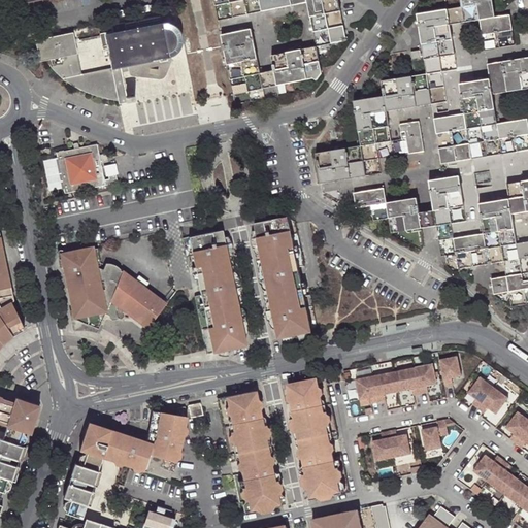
[(244,0),(215,0),(216,6),(230,3),(234,19),(249,15),(245,0),(244,0)]
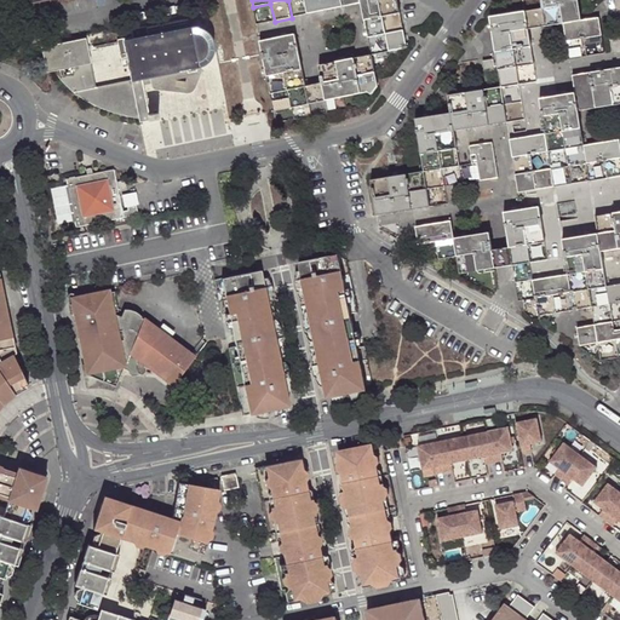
[(299,16),(309,15),(305,0),(287,0),(288,0),(292,18),(299,16)]
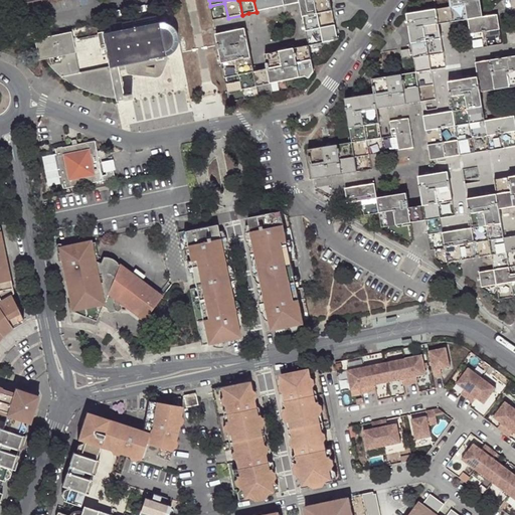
[(253,0),(256,12),(300,3),(308,46),(337,39),(329,0),(253,0)]
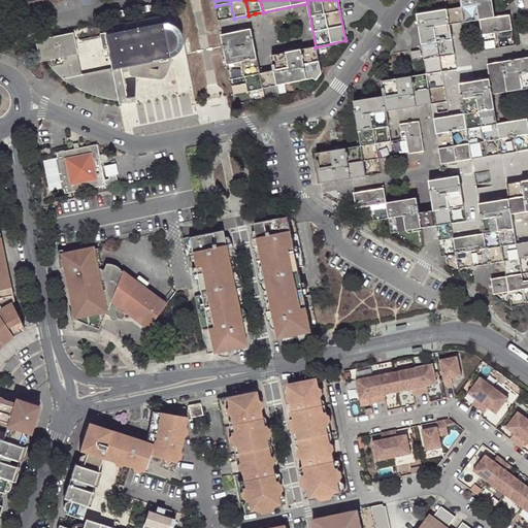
[(430,0),(432,11),(418,14),(423,51),(411,53),(413,61),(424,60),(427,74),(441,72),(439,56),(454,54),(450,24),(448,9),(462,6),(465,22),(480,20),(482,33),(496,32),(499,46),(515,44),(509,15),(494,18),(491,0),(430,0)]
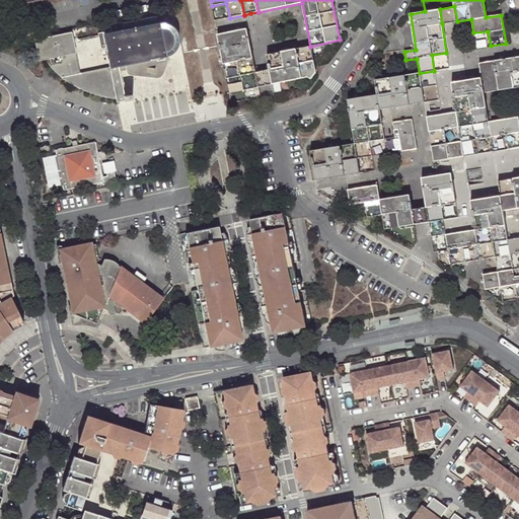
[(454,6),(440,9),(442,23),(457,21),(454,6)]
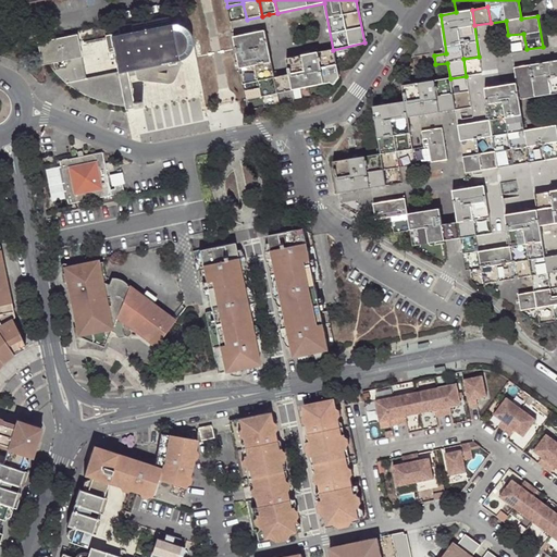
[(118,35),(108,37),(114,71),(126,69),(127,70),(128,76),(133,75),(135,81),(164,85),(169,84),(172,81),(173,78),(181,62),(187,57),(193,45),(192,36),(190,34),(186,28),(181,25),(175,23),(169,23),(168,15),(115,26),(118,35)]
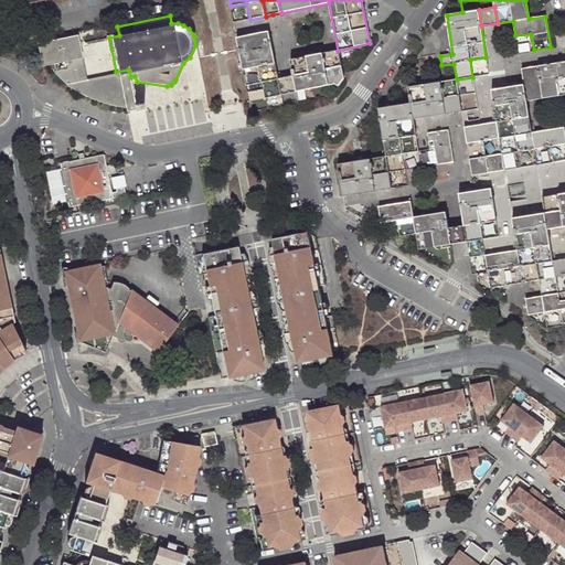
[(269,32),(237,39),(247,86),(262,83),(265,97),(281,94),(278,78),(269,32)]
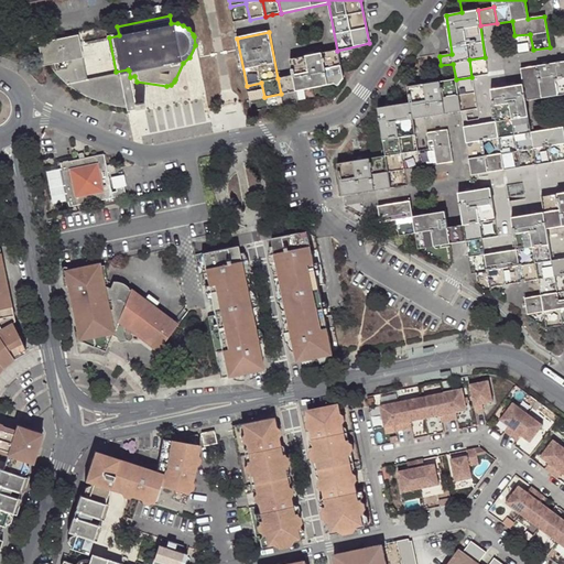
[(119,78),(128,77),(130,77),(129,71),(85,79),(76,34),(35,43),(39,62),(43,61),(51,71),(54,75),(58,79),(67,86),(68,89),(72,88),(85,96),(98,101),(112,106),(123,107),(119,78)]
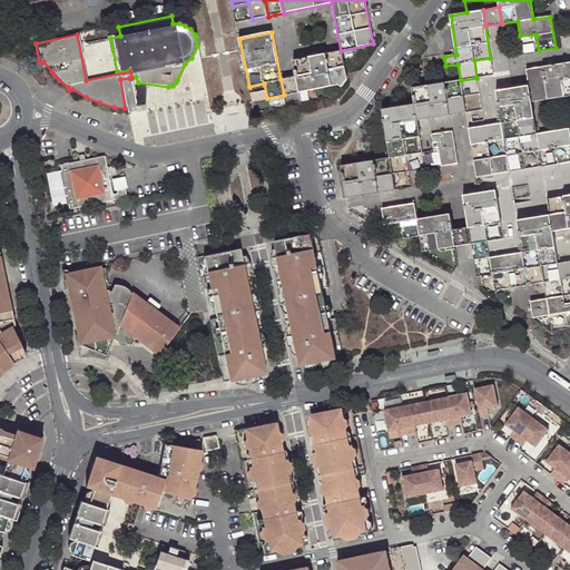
[(294,60),(296,76),(300,91),(338,84),(342,87),(347,79),(341,51),(294,60)]
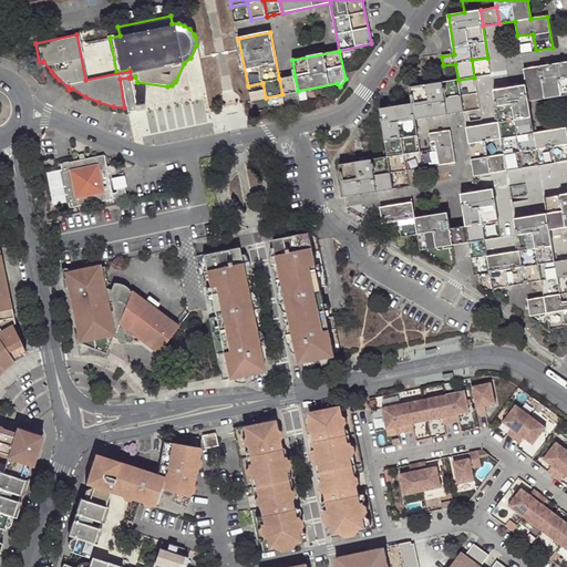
[(465,127),(474,175),(507,171),(504,153),(490,155),(486,141),(517,135),(521,151),(521,152),(536,148),(553,146),(556,163),(566,161),(566,134),(566,127),(534,133),(528,101),(566,94),(566,61),(523,69),(526,85),(493,91),(498,122),(465,127)]
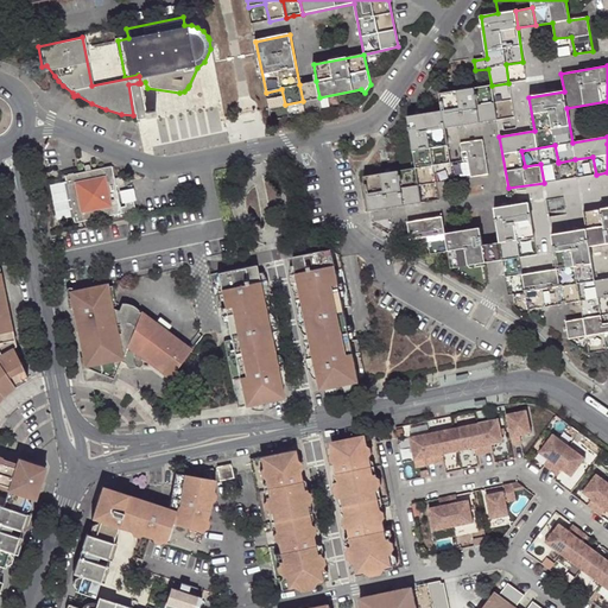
[(311,100),(320,97),(316,81),(308,82),(299,84),(303,101),(311,100)]
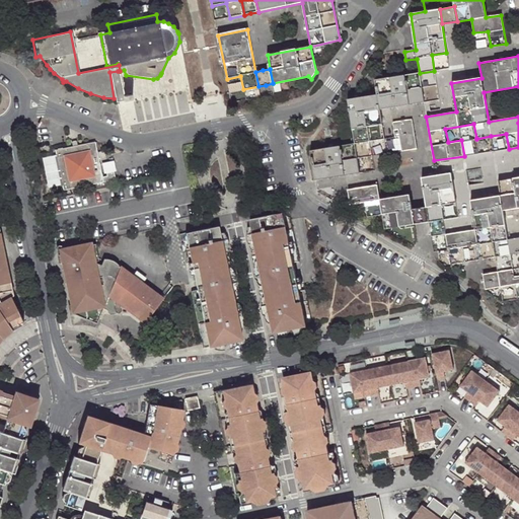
[(121,101),(120,96),(122,95),(118,71),(109,72),(114,98),(115,102),(121,101)]
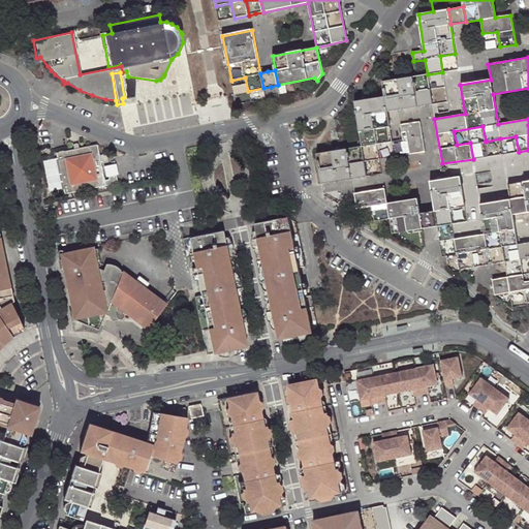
[(362,147),(317,154),(322,183),(367,177),(364,161),(379,159),(378,158),(376,144),(392,142),(387,112),(432,104),(428,74),(382,82),(385,96),(354,101),(362,147)]
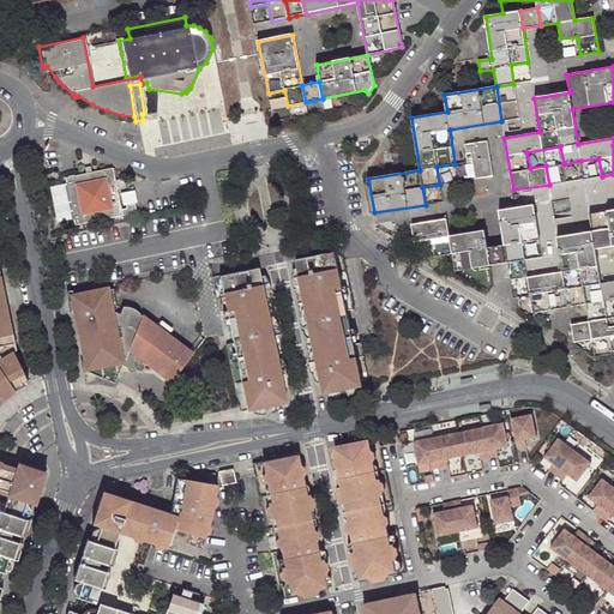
[(492,175),(486,142),(463,145),(465,155),(470,154),(471,162),(474,179),(492,175)]
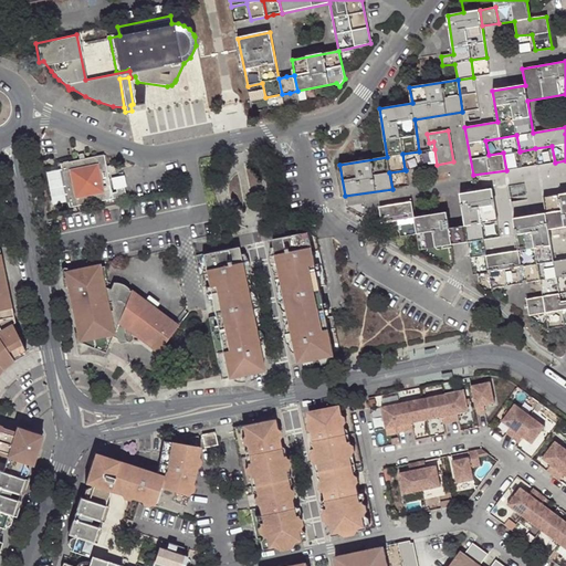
[(105,154),(86,157),(84,158),(79,158),(61,161),(69,205),(70,207),(72,207),(114,198),(107,167),(105,154)]
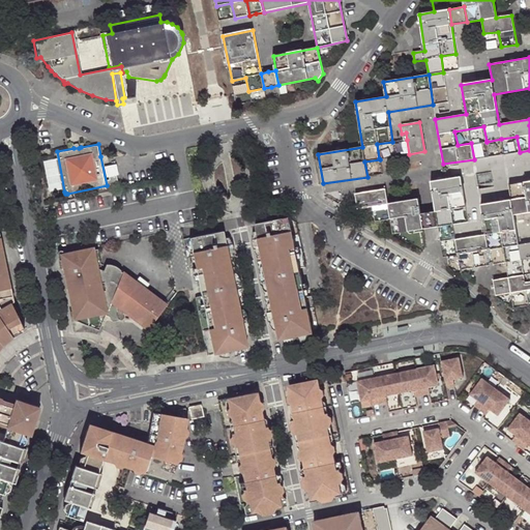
[(108,174),(119,173),(117,163),(107,165),(108,174)]
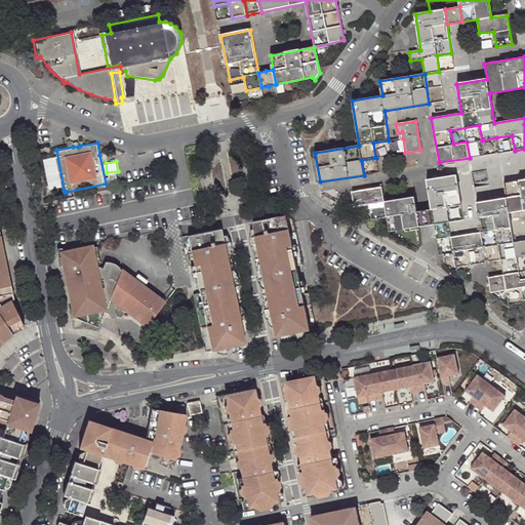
[(118,182),(117,174),(110,175),(111,183),(118,182)]
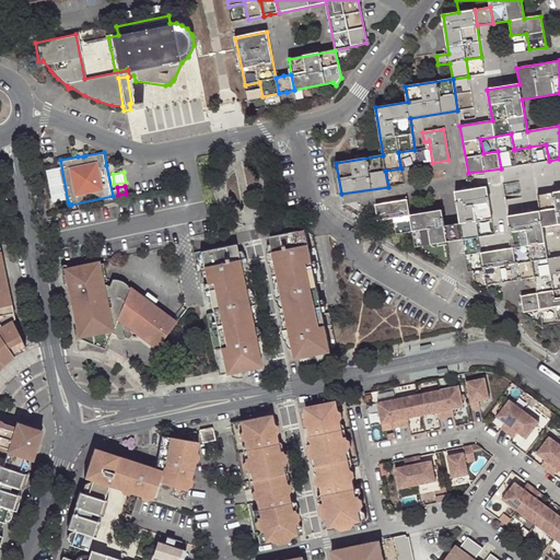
[(463,240),(465,256),(481,254),(479,238),(476,222),(492,220),(487,187),(454,193),(459,224),(463,240)]
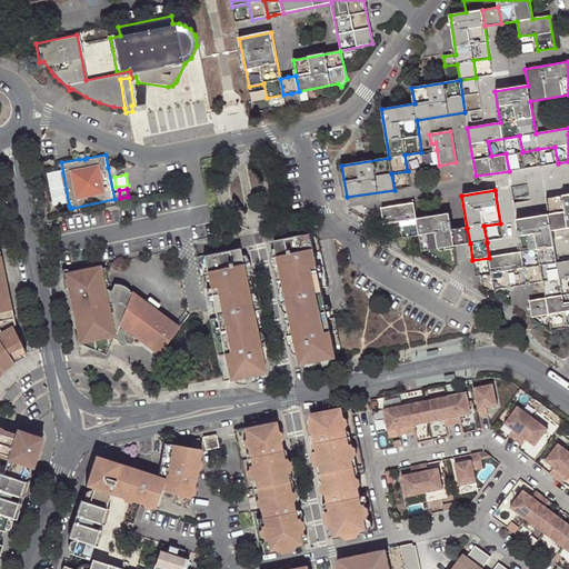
[(521,252),(489,258),(495,290),(496,290),(527,285),(543,282),(546,299),(549,316),(551,330),(568,327),(568,260),(558,263),(552,231),(568,228),(568,196),(547,199),(550,216),(516,221),(521,252)]
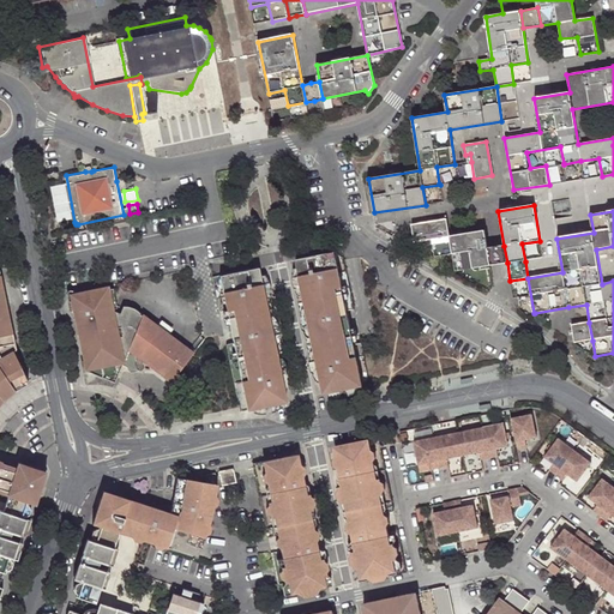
[(452,253),(456,272),(489,266),(487,248),(483,232),(450,236),(446,220),(413,226),(415,242),(432,240),(434,257),(452,253)]
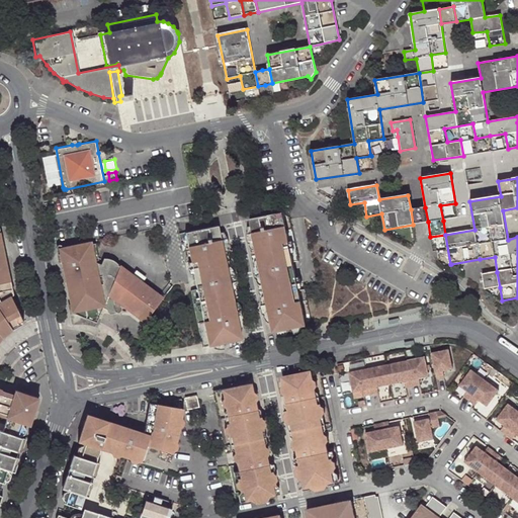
[(425,207),(411,209),(413,225),(428,222),(425,207)]
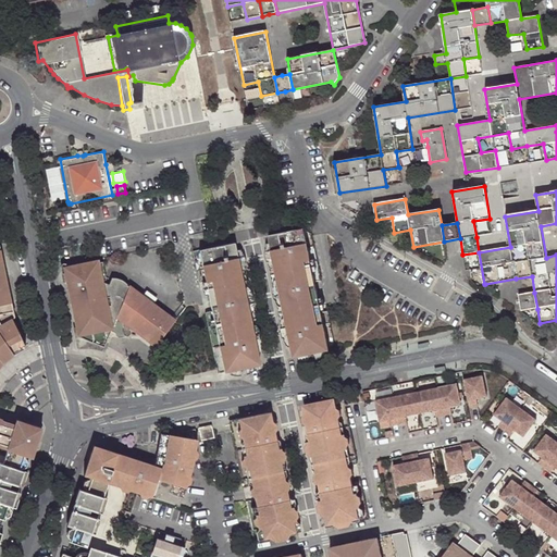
[(270,242),(277,277),(291,343),(294,356),(298,355),(308,353),(313,353),(323,350),(329,349),(321,312),(317,294),(314,283),(313,276),(309,258),(308,250),(306,238),(300,238),(298,230),(269,235),(269,238),(270,242)]
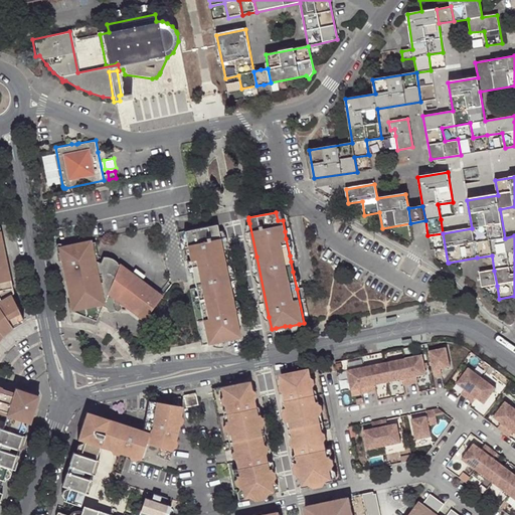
[(213,341),(220,340),(226,338),(235,337),(240,336),(237,322),(235,313),(231,291),(219,231),(217,223),(190,228),(191,236),(186,237),(190,260),(195,284),(196,287),(204,325),(208,342),(213,341)]
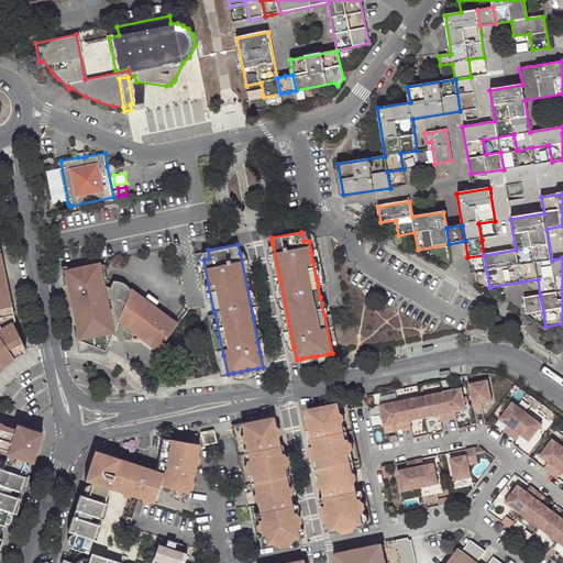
[(278,283),(280,280),(273,244),(272,246),(271,249),(269,251),(269,254),(269,256),(269,258),(271,261),(273,263),(274,265),(278,283)]
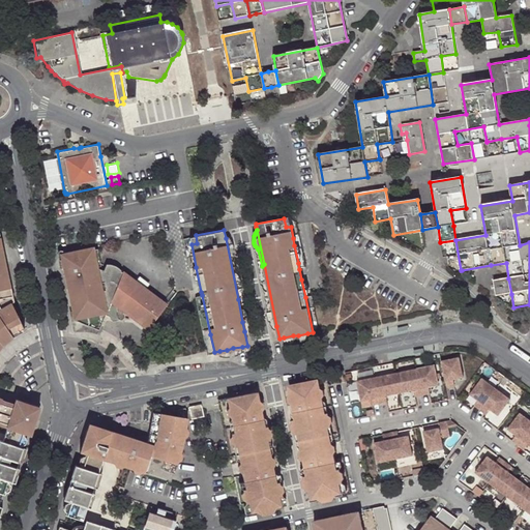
[(226,238),(238,299),(240,296),(239,294),(241,289),(240,280),(236,275),(232,257),(234,252),(233,246),(232,244),(231,242),(229,240),(228,239),(226,238)]
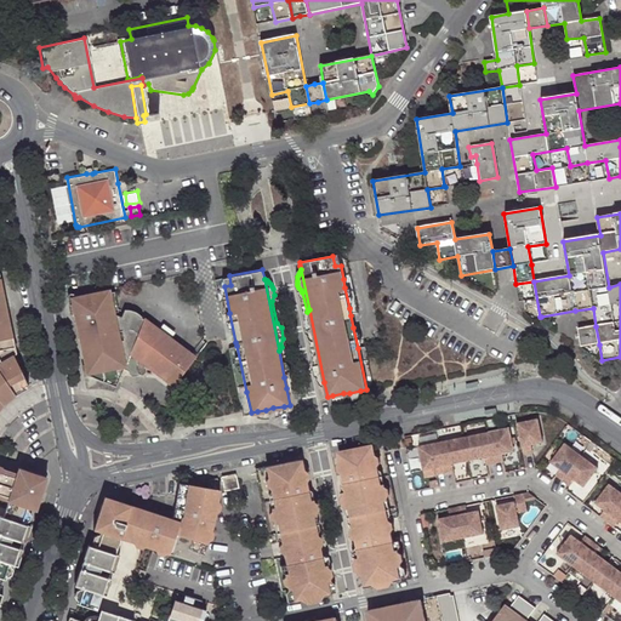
[(32,507),(34,500),(38,490),(41,491),(44,480),(40,478),(39,473),(18,467),(16,472),(0,466),(0,397),(12,388),(24,381),(12,354),(15,354),(11,337),(0,283),(0,496),(9,500),(28,506),(32,507)]
